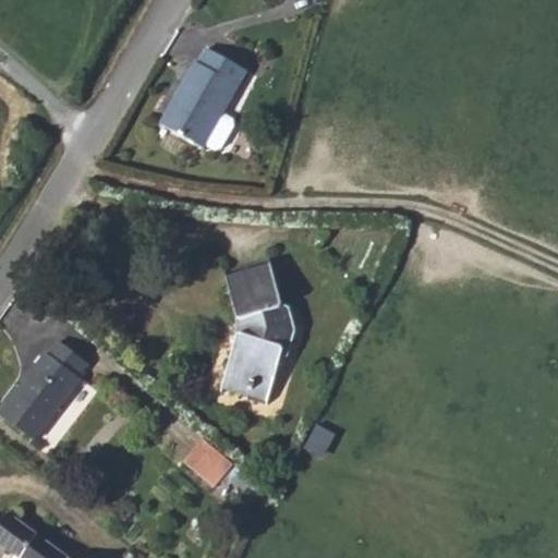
[(197,63),(162,126),(203,149),(205,145),(222,114),(246,71),(207,50),(199,64),(197,63)]
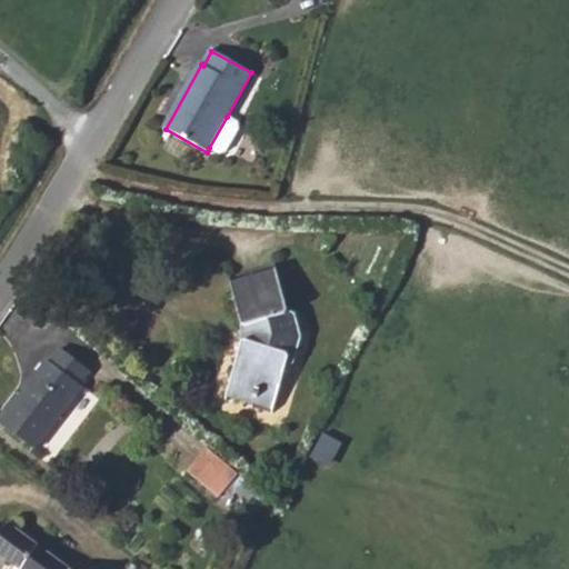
[(227,117),(209,148),(220,153),(226,152),(239,129),(238,122),(227,117)]
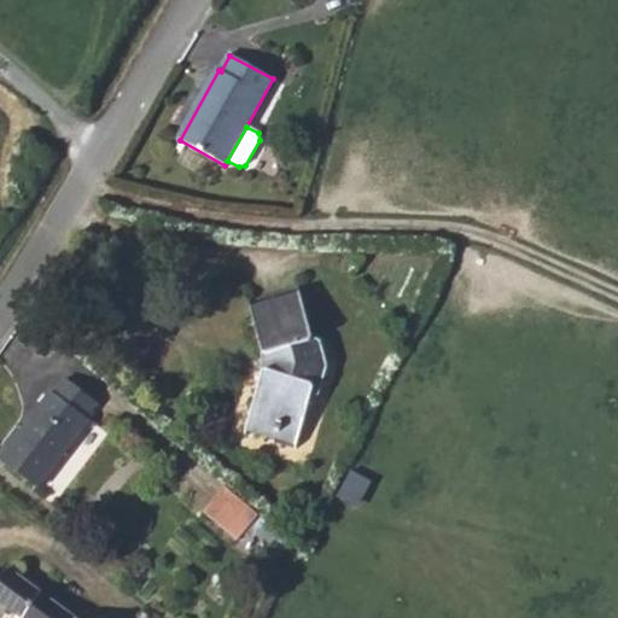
[(261,369),(244,430),(293,445),(310,395),(315,392),(324,366),(316,343),(312,340),(297,293),(249,305),(262,355),(261,369)]
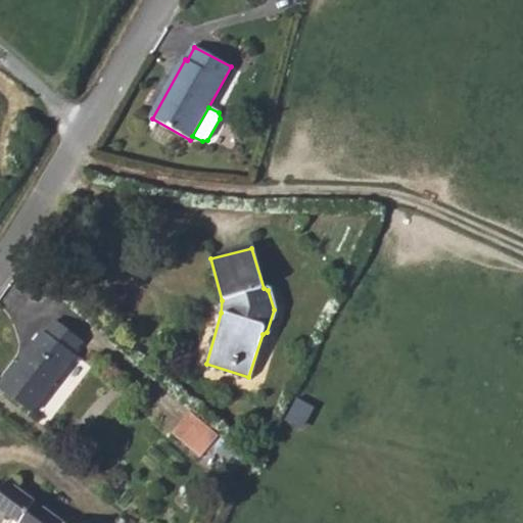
[(41,331),(0,386),(0,388),(30,413),(74,357),(70,353),(82,340),(54,320),(43,333),(41,331)]
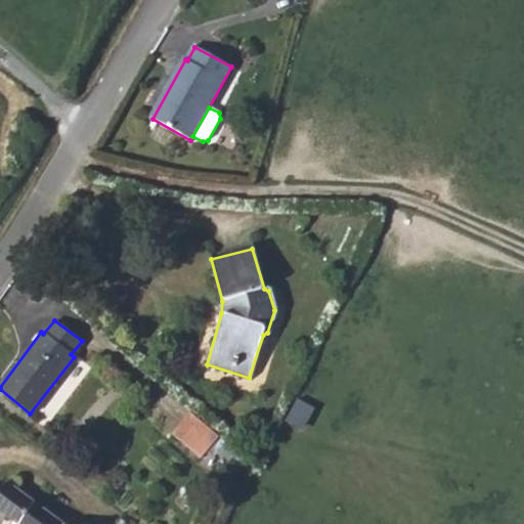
[(200,456),(219,435),(188,409),(170,433),(200,456)]
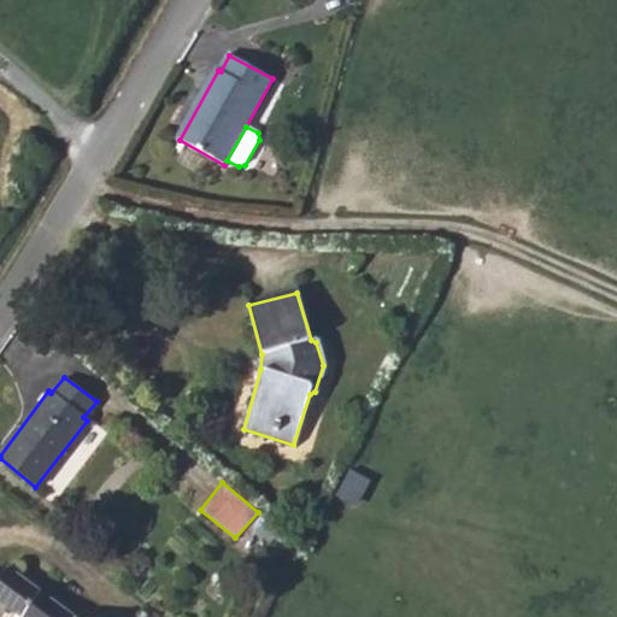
[(71,616),(7,569),(0,577),(0,601),(19,616),(71,616)]
